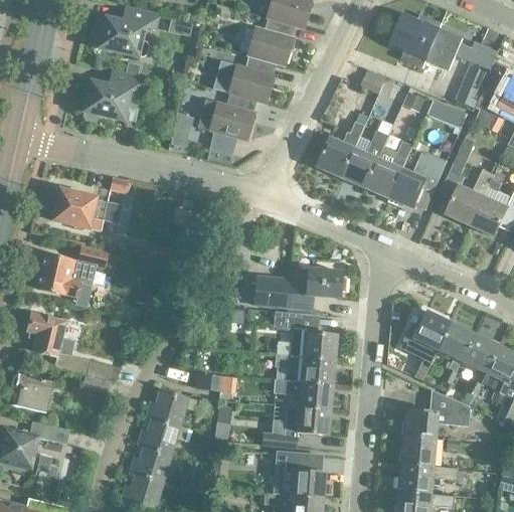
[(236,13),(251,17),(255,0),(228,0),(239,3),(236,13)]
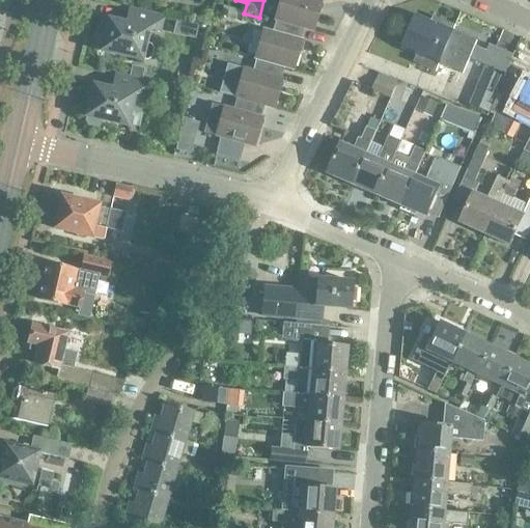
[(279,0),(274,20),(303,28),(312,30),(322,0),(319,0),(279,0)]
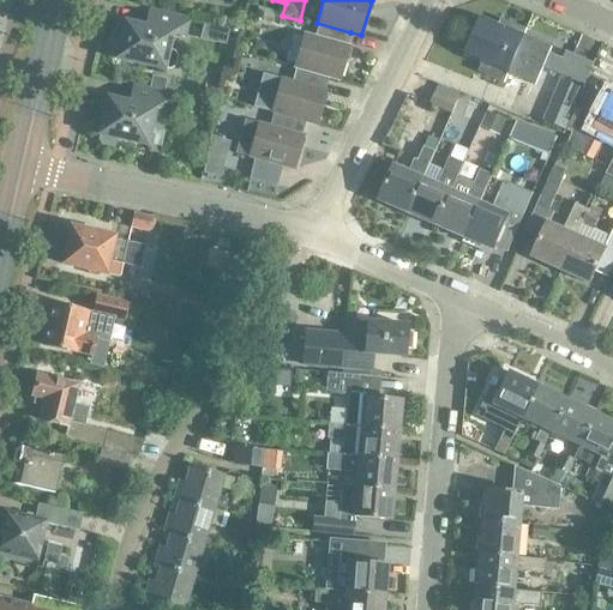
[(163,70),(164,67),(169,68),(173,66),(175,56),(173,53),(168,52),(172,34),(184,37),(187,19),(149,10),(145,26),(124,22),(115,59),(163,70)]
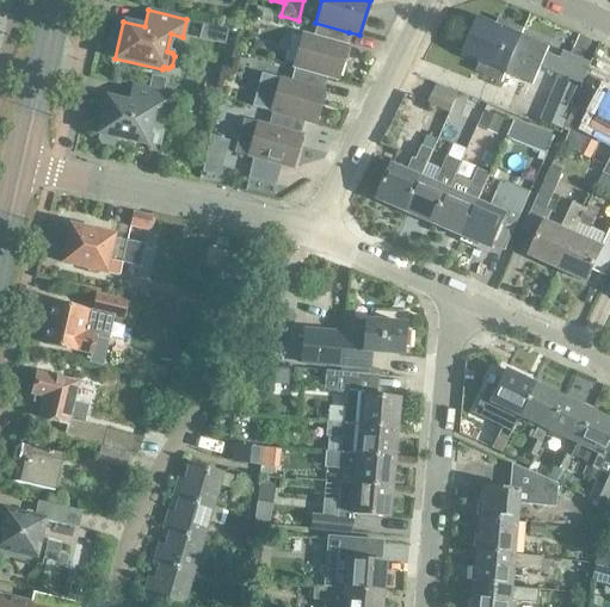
[(549,45),(536,41),(522,35),(524,26),(500,16),(498,24),(480,17),(472,36),(541,66),(549,45)]
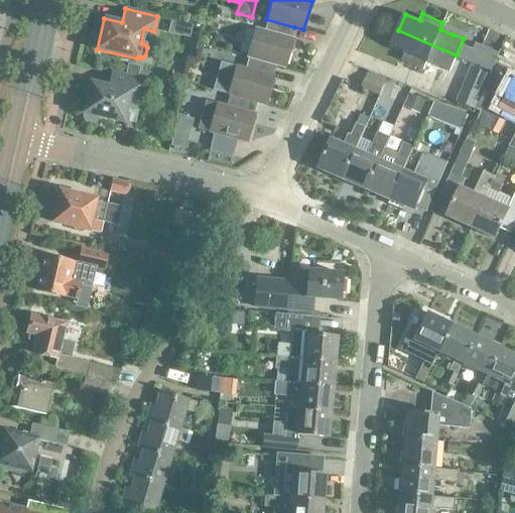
[(247,57),(274,65),(285,68),(292,38),(291,38),(294,27),(266,19),(263,31),(255,28),(247,57)]
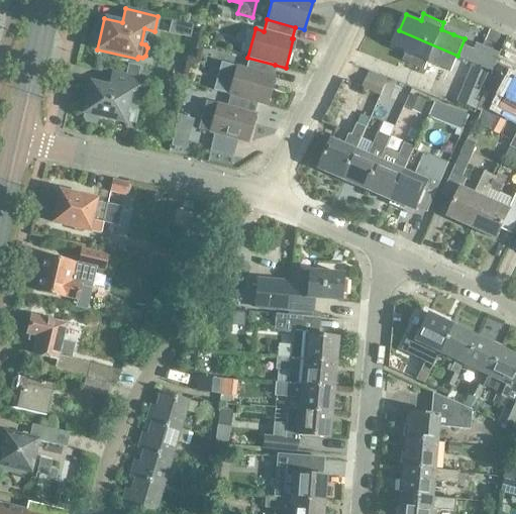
[(457,56),(399,30),(393,45),(406,52),(404,58),(425,68),(428,61),(440,66),(451,70),(457,56)]
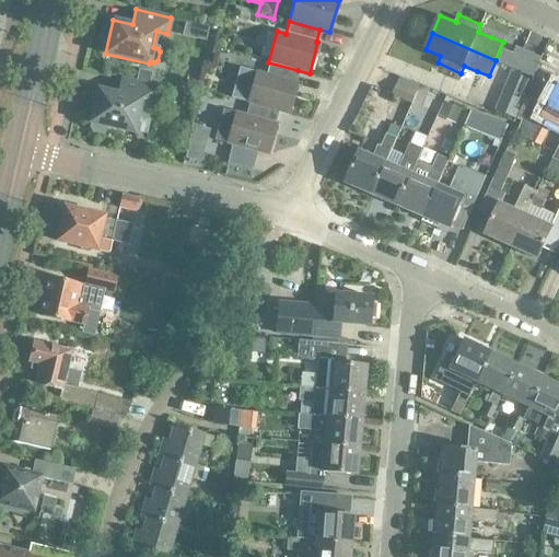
[(543,56),(517,45),(509,65),(534,76),(543,56)]
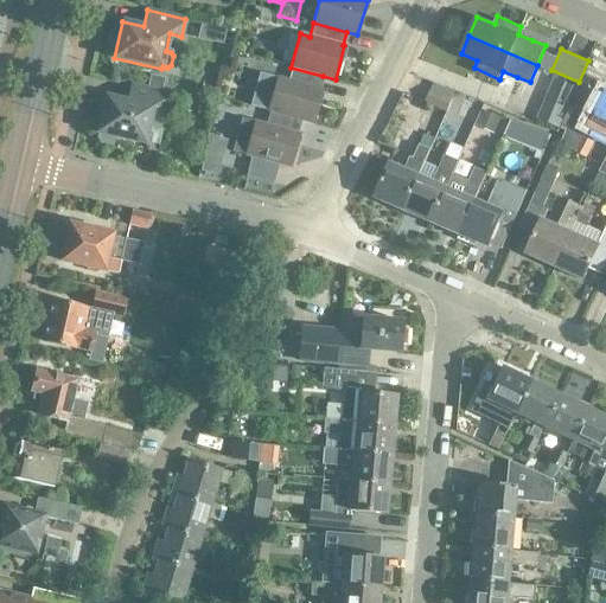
[(278,78),(269,110),(301,119),(313,122),(321,90),(319,89),(323,76),(291,68),(287,81),(278,78)]
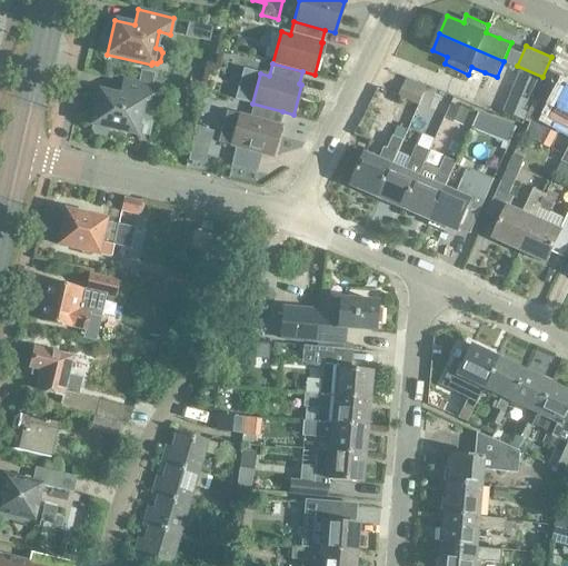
[(141,68),(139,79),(152,82),(156,71),(141,68)]
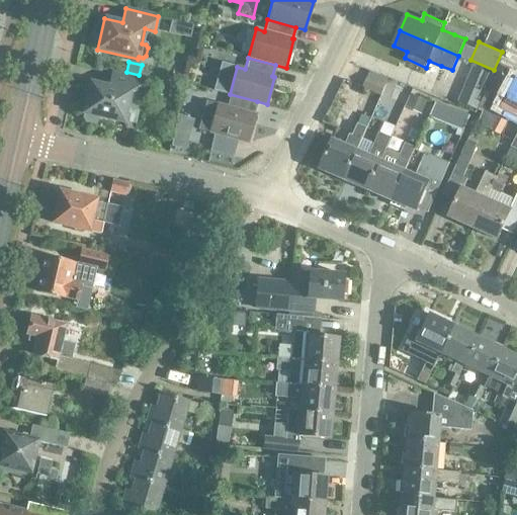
[(459,98),(480,107),(494,73),(474,64),(459,98)]
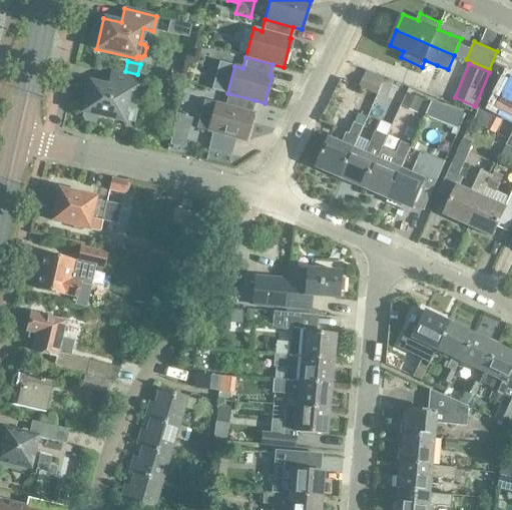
[(96,120),(97,116),(122,121),(129,91),(139,93),(142,79),(111,72),(108,85),(88,81),(81,112),(83,113),(82,117),(85,120),(92,122),(96,120)]
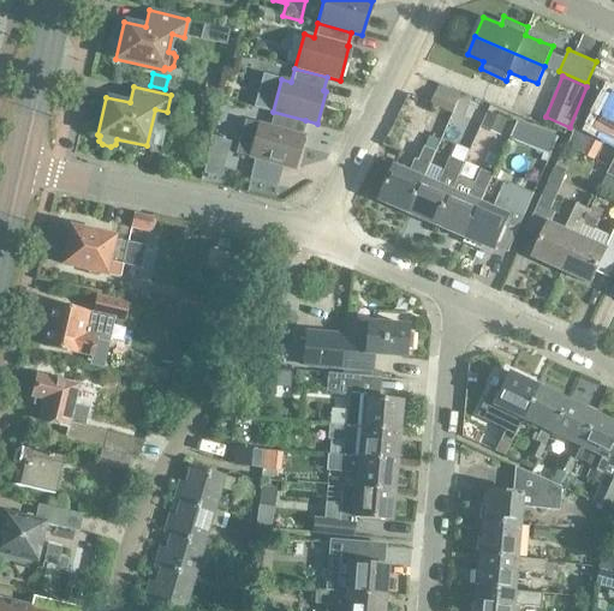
[(431,101),(453,111),(458,97),(437,88),(431,101)]
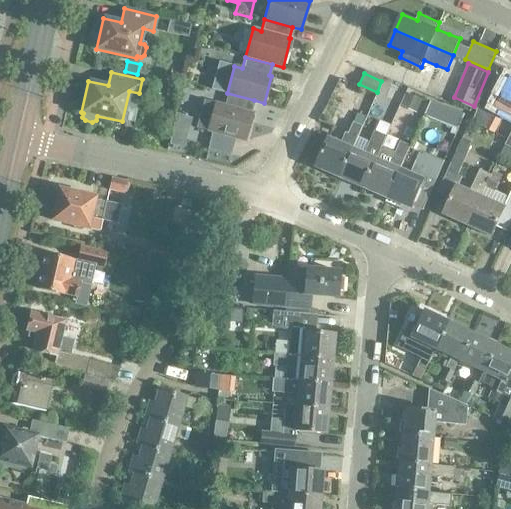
[(510,80),(501,98),(498,105),(510,111),(510,80)]
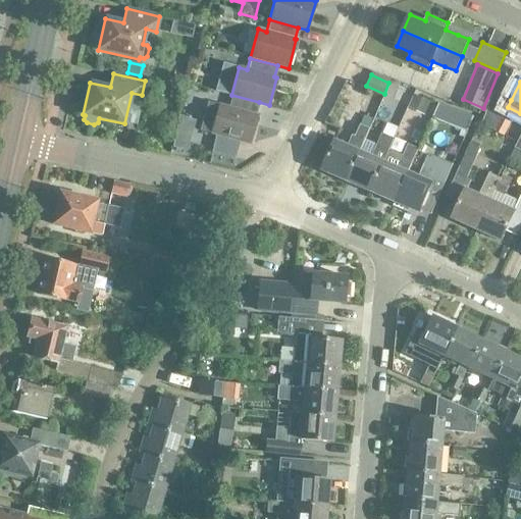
[(426,113),(431,100),(414,93),(409,105),(426,113)]
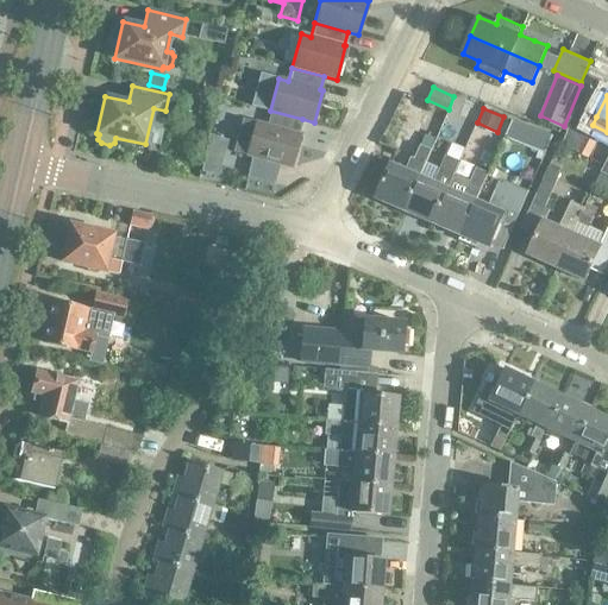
[(299,131),(302,119),(270,111),(267,124),(256,121),(248,156),(290,166),(300,133),(299,131)]
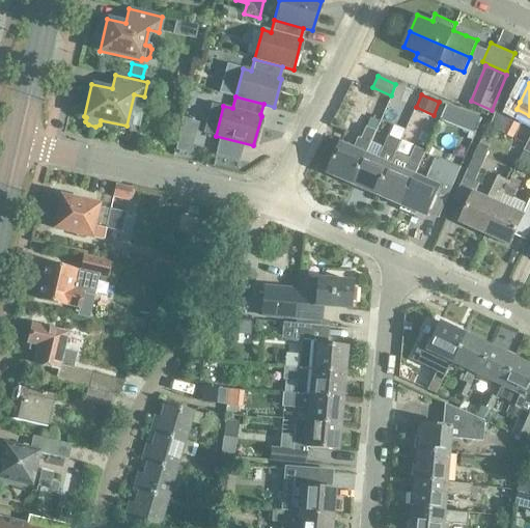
[(512,101),(504,96),(496,112),(491,123),(505,131),(511,117),(505,114),(512,101)]
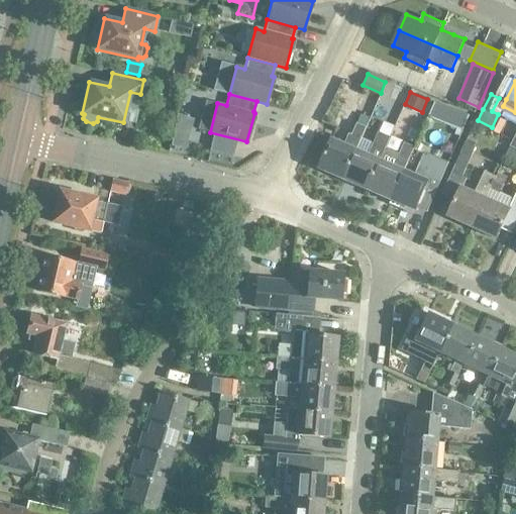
[(436,100),(430,113),(463,127),(470,113),(436,100)]
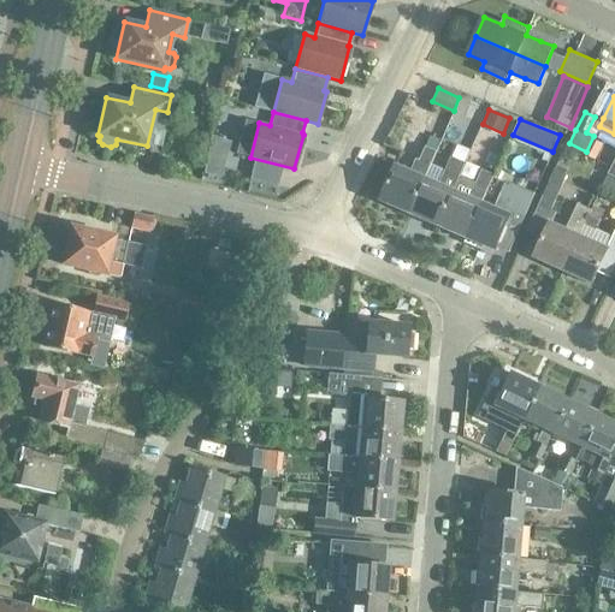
[(484,148),(500,154),(507,135),(492,129),(484,148)]
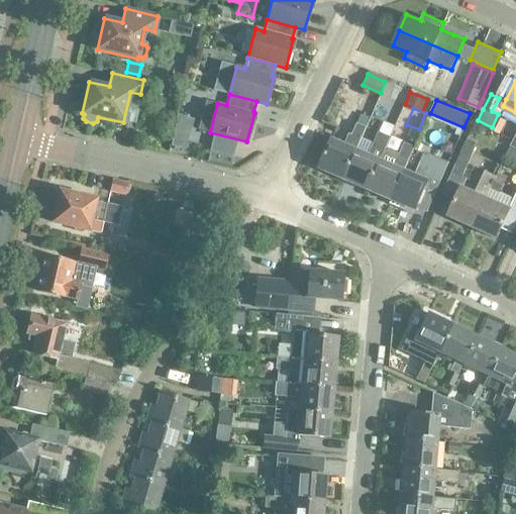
[(320,167),(344,178),(356,150),(372,115),(365,112),(365,113),(362,112),(353,132),(349,131),(344,144),(332,139),(320,167)]
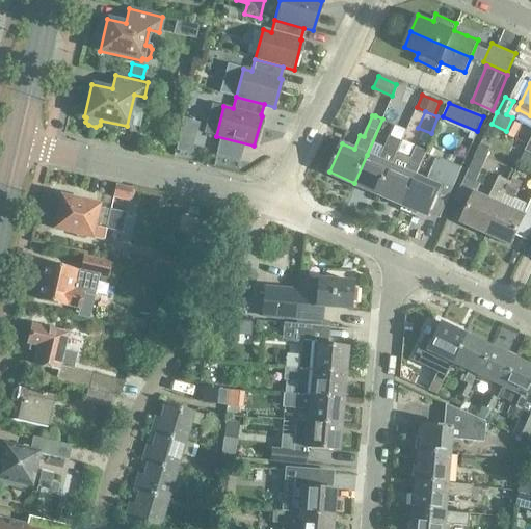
[(512,117),(506,131),(514,135),(522,123),(512,117)]
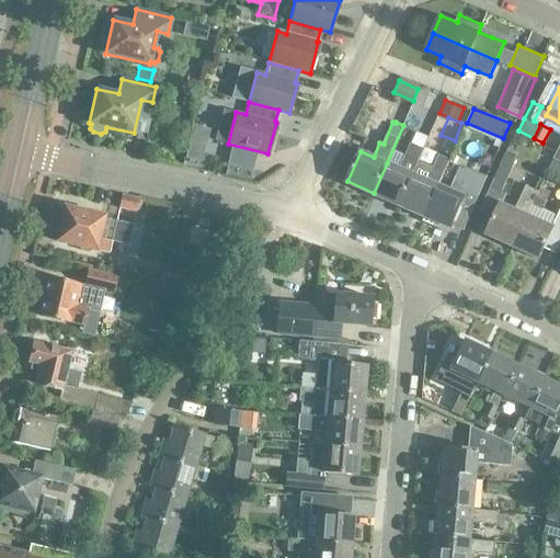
[(400,204),(413,174),(425,146),(411,140),(399,168),(387,163),(374,193),(400,204)]
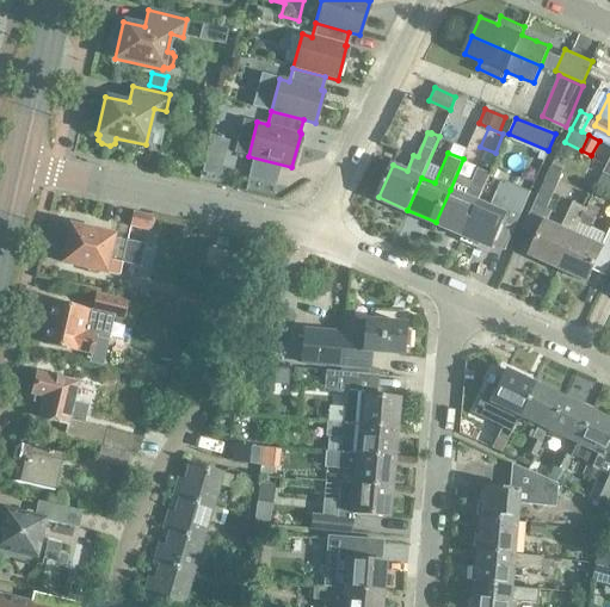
[(203,169),(220,174),(223,158),(207,154),(203,169)]
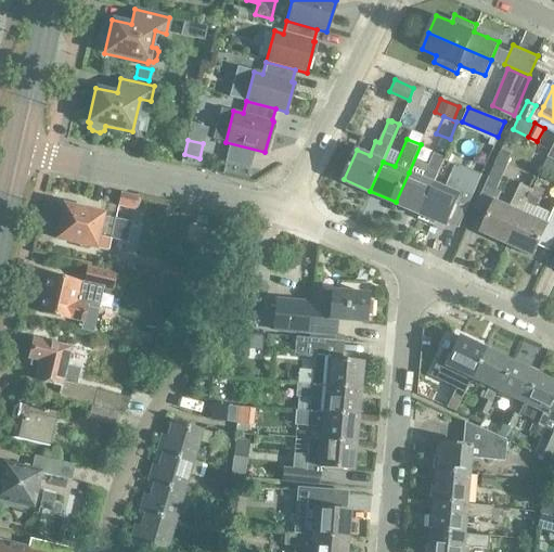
[(396,202),(421,213),(434,183),(449,149),(439,143),(436,151),(435,151),(423,178),(409,172),(396,202)]
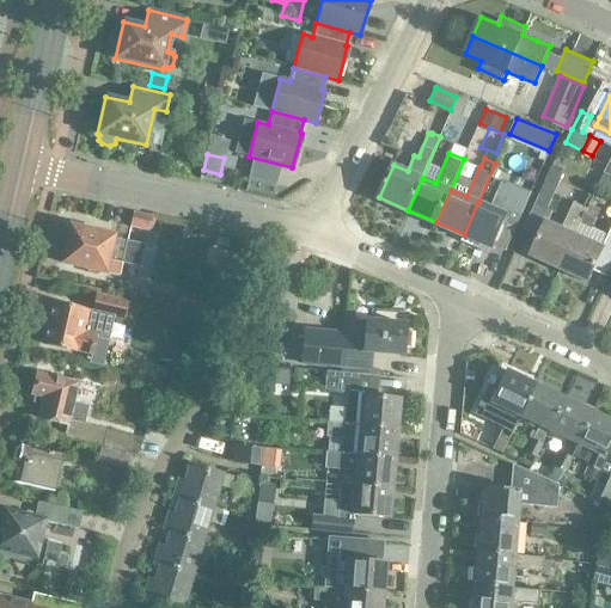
[(549,172),(562,178),(564,172),(563,171),(567,164),(555,159),(549,172)]
